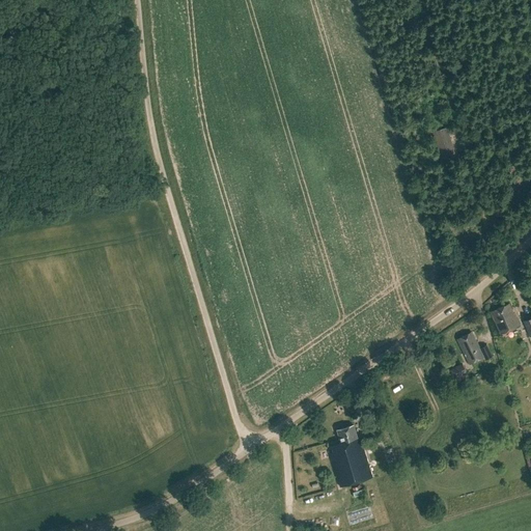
[(513,313),(508,304),(491,312),(501,335),(521,326),(514,312),(513,313)]
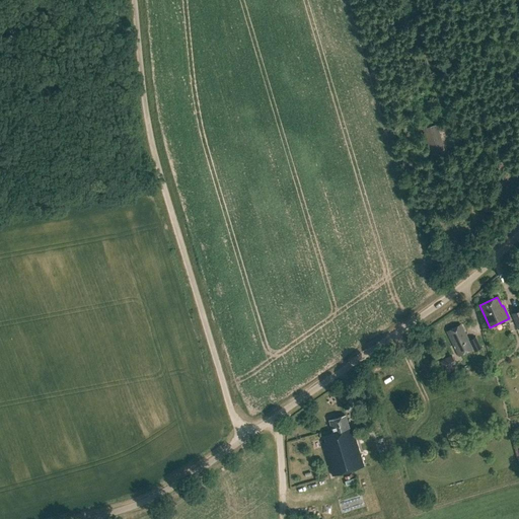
[(475,336),(469,339),(463,327),(460,328),(458,324),(447,330),(459,356),(474,348),(475,351),(482,348),(475,336)]
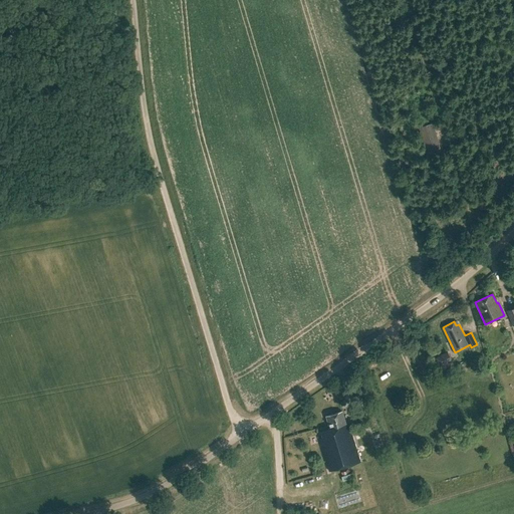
[(434,356),(439,366),(452,360),(446,349),(434,356)]
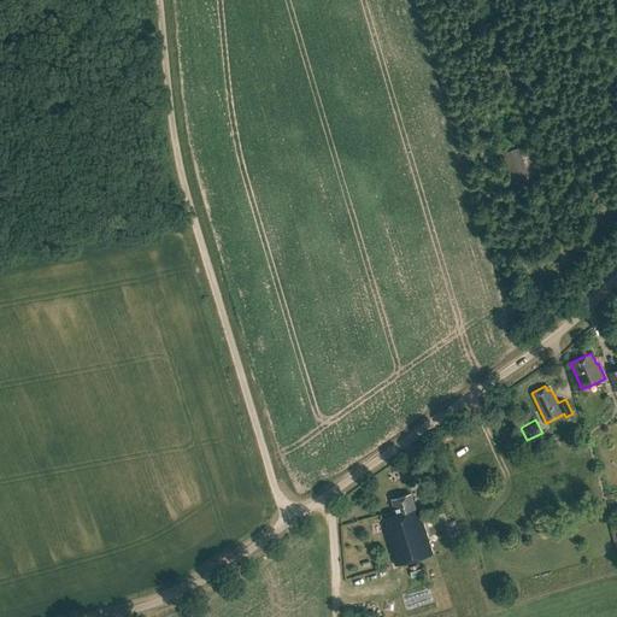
[(380,519),(394,565),(430,554),(417,509),(413,510),(409,494),(391,499),(395,515),(380,519)]
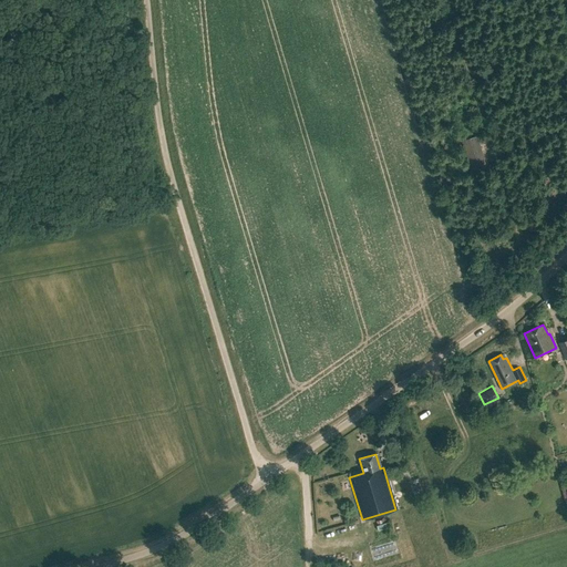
[(375,558),(399,555),(397,545),(374,548),(375,558)]
